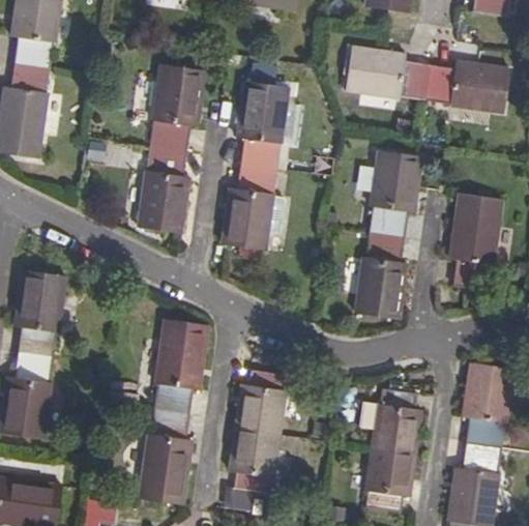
[(50,42),(53,42),(58,0),(16,0),(11,37),(15,38),(8,87),(2,87),(0,103),(0,153),(36,161),(46,93),(41,92),(50,42)]
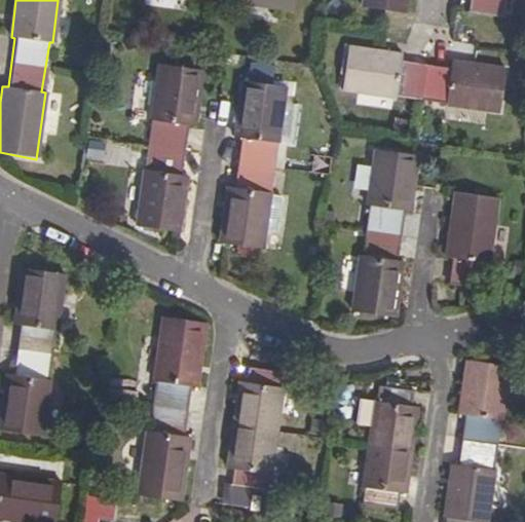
[(237,3),(292,10),(293,0),(238,0),(237,3)]
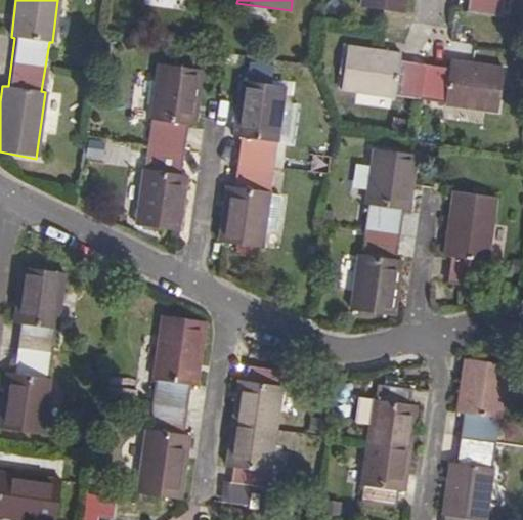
[(359,0),(359,2),(403,8),(404,0),(359,0)]
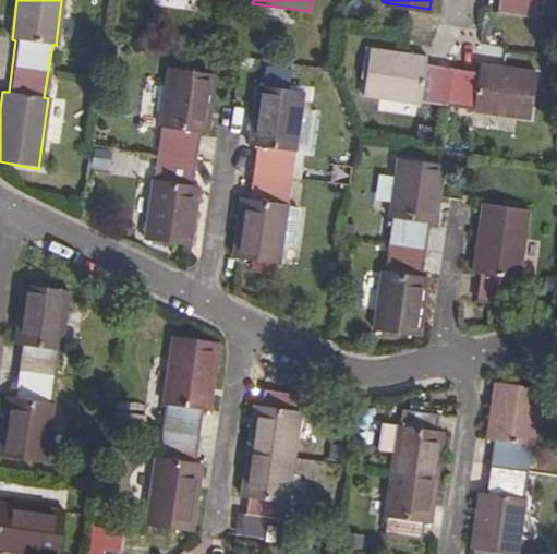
[(501,0),(500,11),(533,15),(535,0),(501,0)]
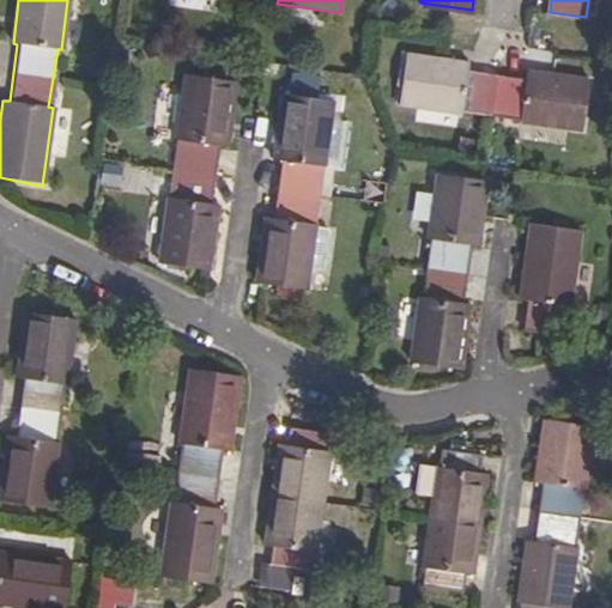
[(407,52),(401,102),(461,110),(462,105),(520,115),(520,119),(583,128),(591,78),(527,68),(526,74),(470,66),(470,61),(407,52)]
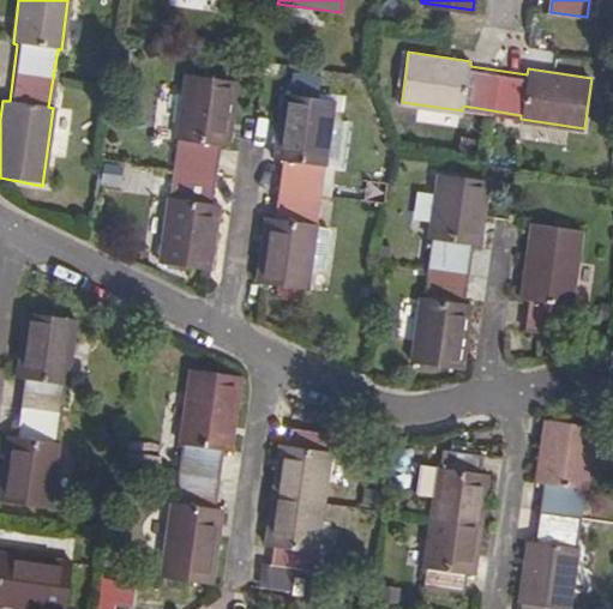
[(173,138),(178,138),(170,198),(163,197),(157,259),(209,266),(217,204),(211,203),(218,144),(224,144),(233,80),(182,73),(173,138)]
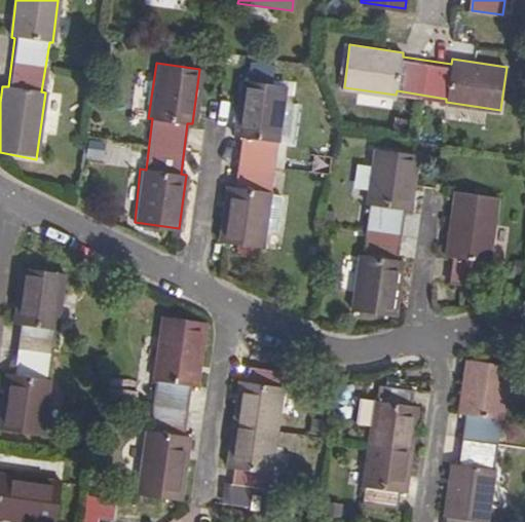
[(229,186),(221,240),(264,247),(267,227),(271,192),(271,191),(268,191),(275,142),(279,143),(287,87),(244,81),(236,137),(241,138),(234,187),(229,186)]
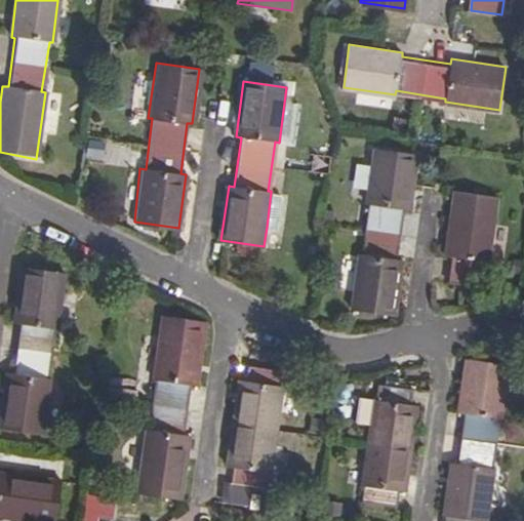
[(83,152),(98,154),(101,137),(85,134),(83,152)]
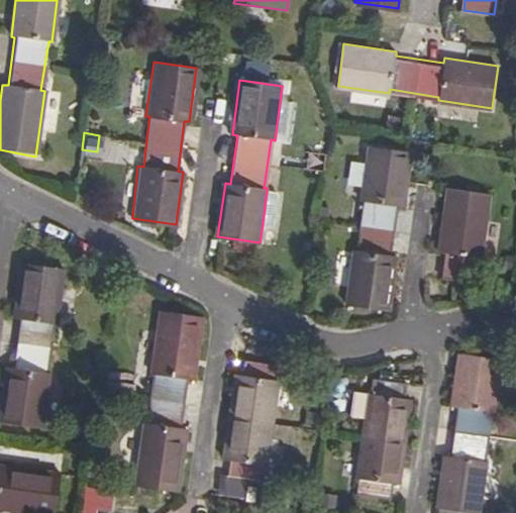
[(365,200),(357,249),(352,249),(346,304),(389,309),(397,255),(390,254),(397,206),(403,206),(411,152),(368,147),(362,200),(365,200)]
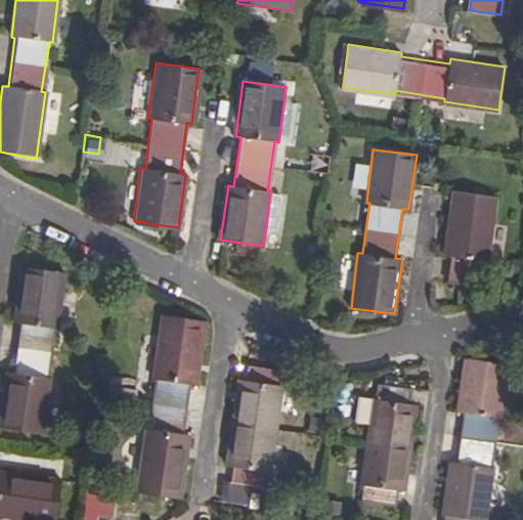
[(453,190),(444,255),(450,255),(447,282),(481,286),(484,261),(488,262),(498,197),(453,190)]
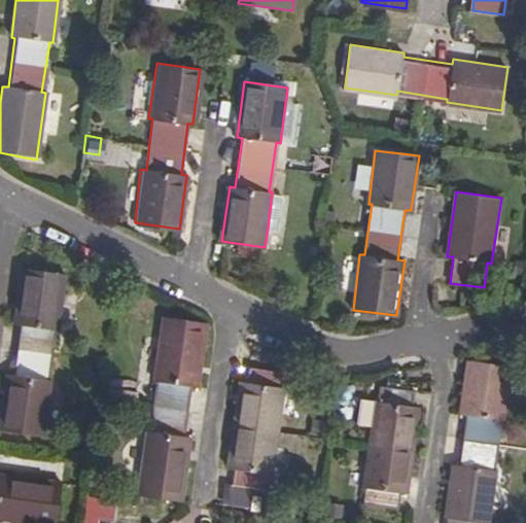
[(282,195),(272,193),(268,228),(278,230),(280,228),(284,197),(282,195)]
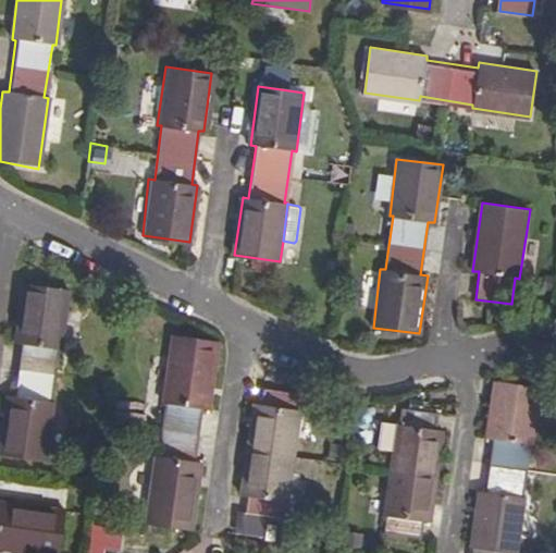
[(20,345),(12,398),(3,397),(0,419),(0,453),(42,461),(51,403),(47,403),(54,349),(59,349),(66,292),(21,285),(12,344),(20,345)]
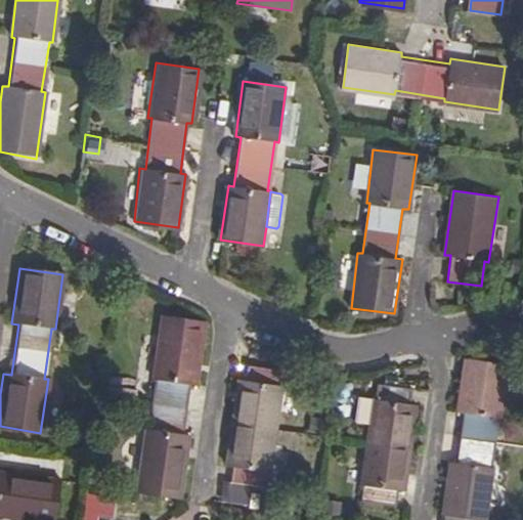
[(150,379),(155,380),(147,429),(142,429),(134,491),(179,496),(187,435),(181,434),(188,384),(194,385),(203,322),(159,317),(150,379)]
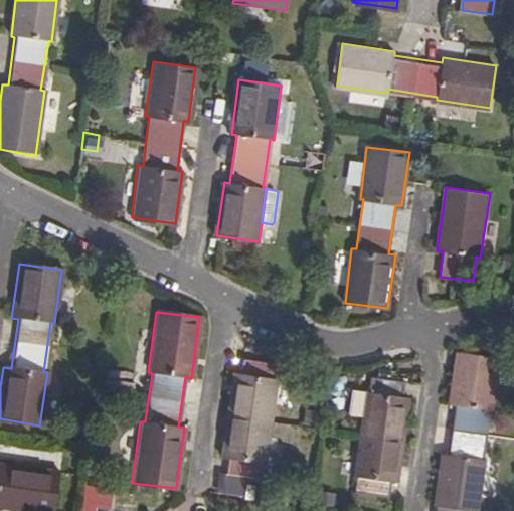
[(443,457),(436,509),(451,510),(478,510),(485,462),(482,462),(489,412),(492,413),(499,360),(456,354),(449,405),(456,406),(449,458),(443,457)]
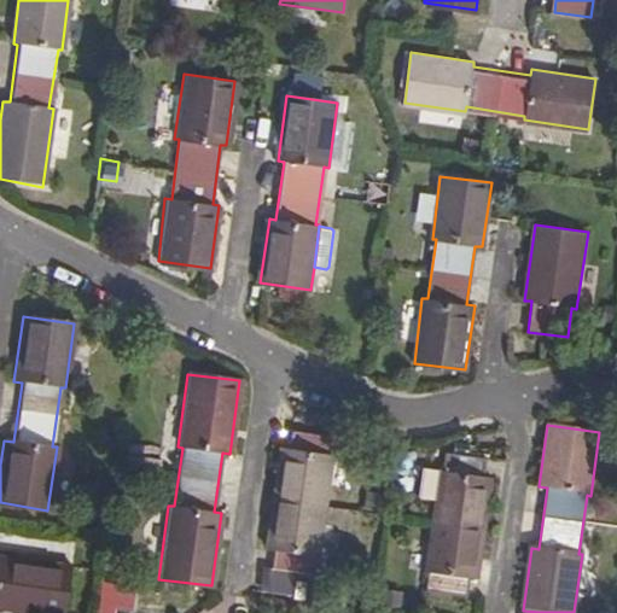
[(281,445),(267,547),(274,547),(272,566),(310,572),(313,554),(316,554),(331,454),(327,453),(330,433),(291,428),(290,447),(281,445)]
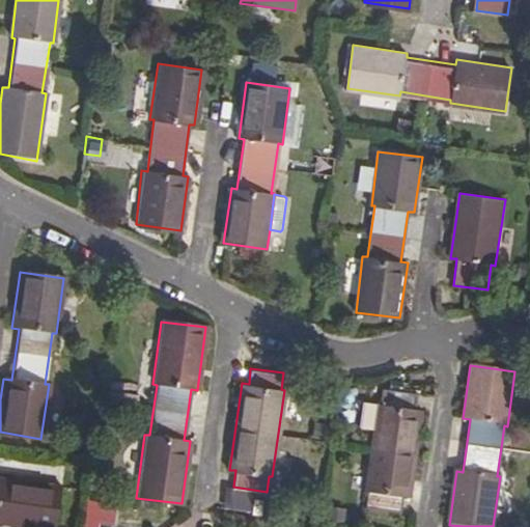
[(411,498),(423,411),(414,409),(416,392),(384,388),(382,404),(363,401),(360,427),(374,430),(365,491),(370,492),(369,507),(399,511),(401,496),(411,498)]
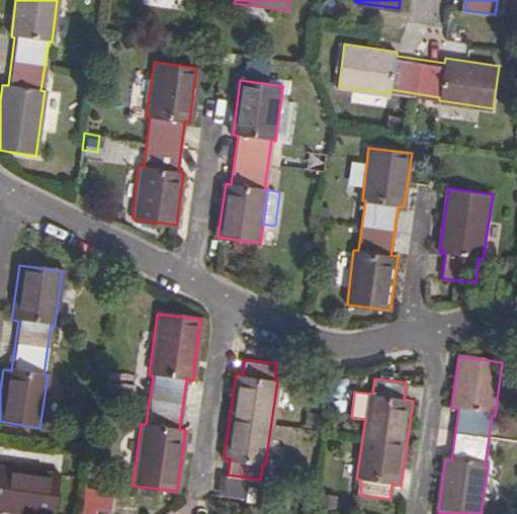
[(0,509),(32,513),(55,513),(62,475),(18,468),(11,467),(0,465),(0,509)]
